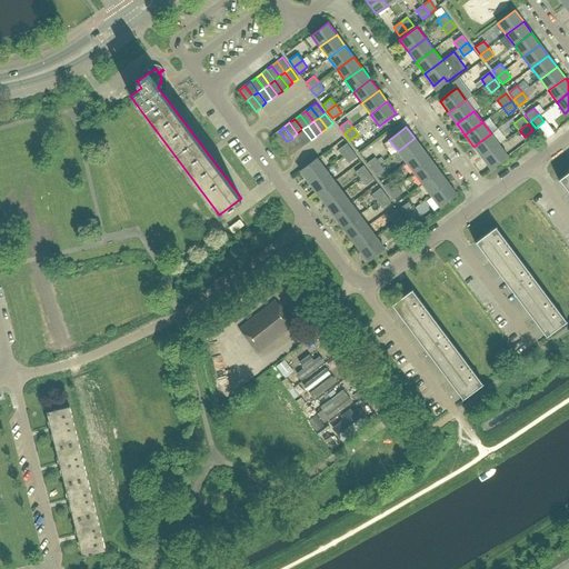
[(306,145),(311,140),(302,129),(297,133),(306,145)]
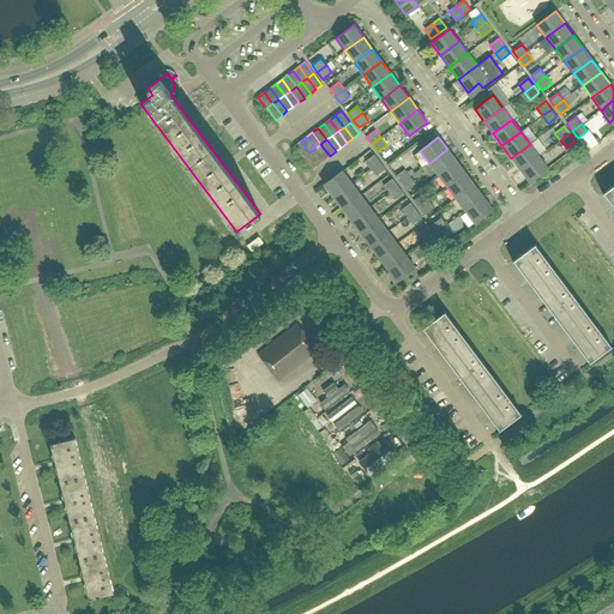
[(304,157),(309,152),(301,142),(294,145),(304,157)]
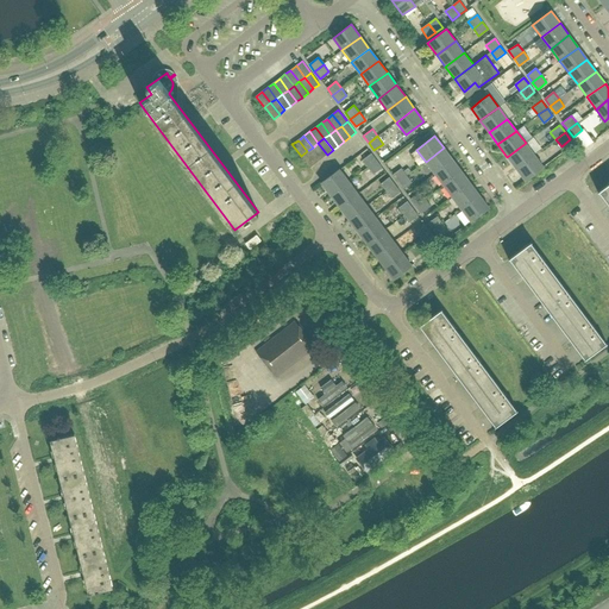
[(321,158),(327,155),(318,143),(313,148),(321,158)]
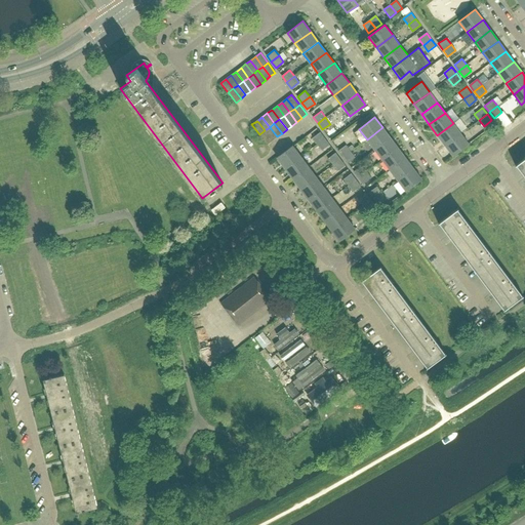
[(437,135),(445,146),(460,133),(453,123),(437,135)]
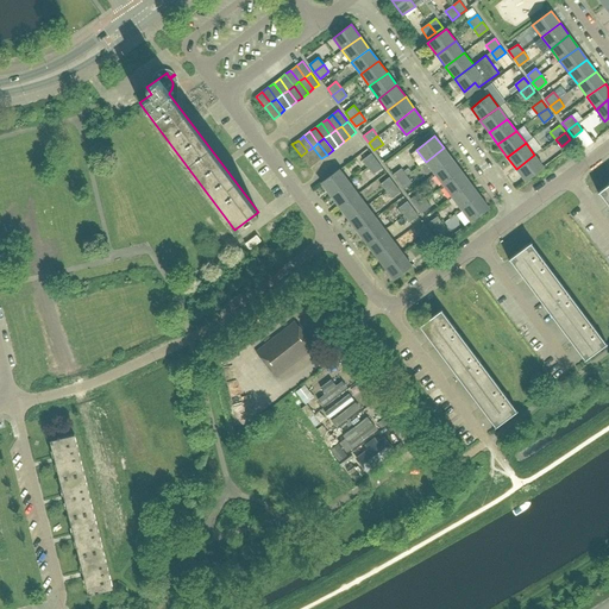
[(315,163),(321,158),(313,148),(307,151),(315,163)]
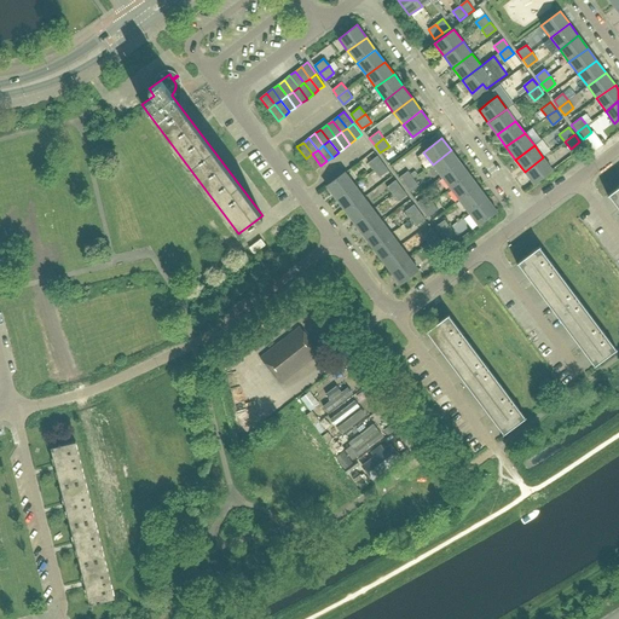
[(461,162),(451,150),(433,165),(441,177),(461,162)]
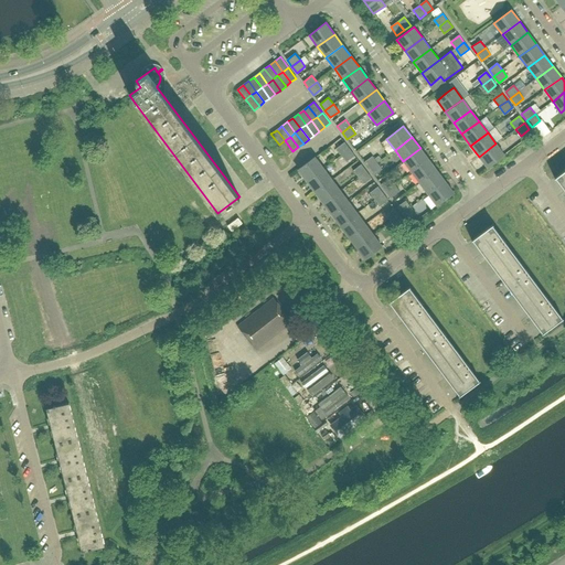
[(287,156),(292,151),(285,140),(279,145),(287,156)]
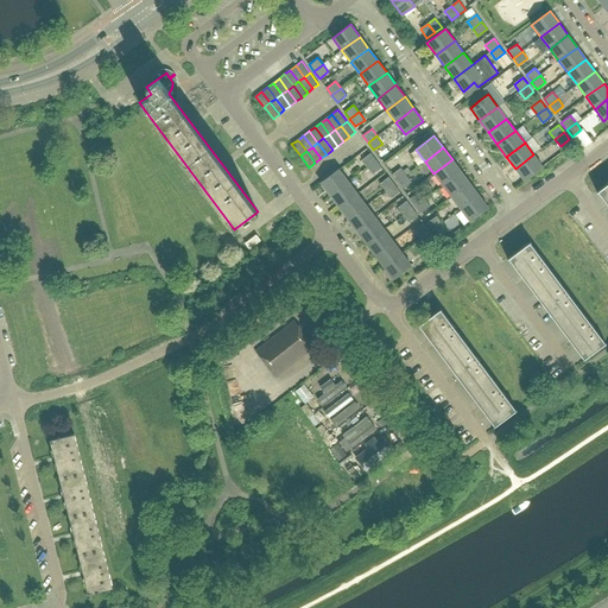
[(361,159),(367,166),(375,160),(371,153),(361,159)]
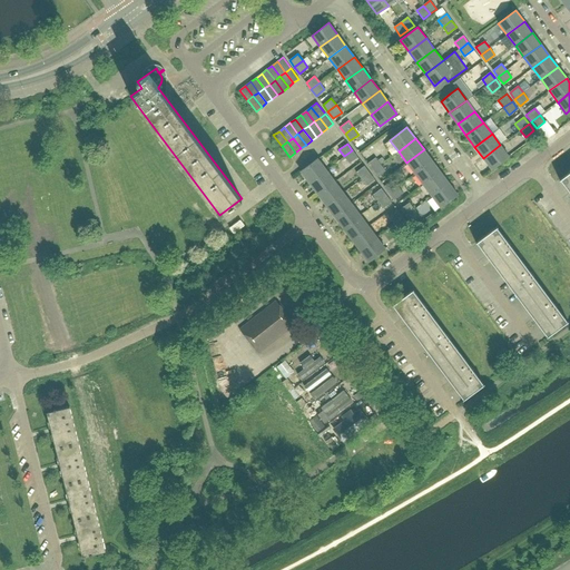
[(509,156),(500,145),(483,158),(491,169),(509,156)]
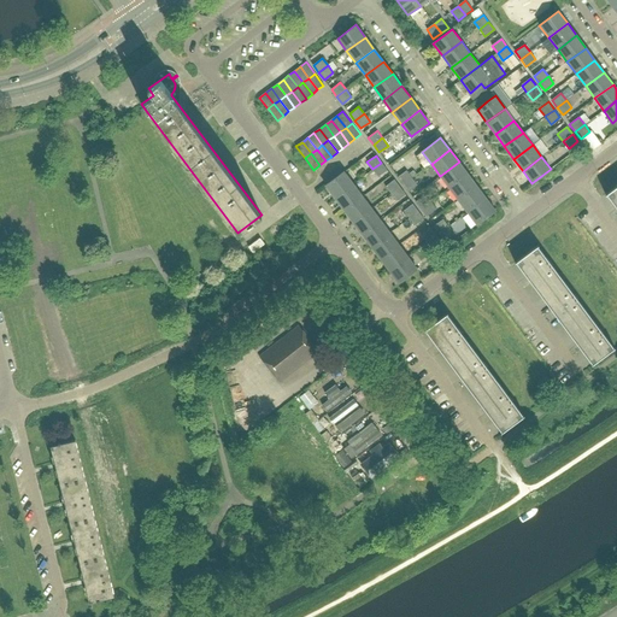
[(440,176),(450,188),(468,174),(459,162),(440,176)]
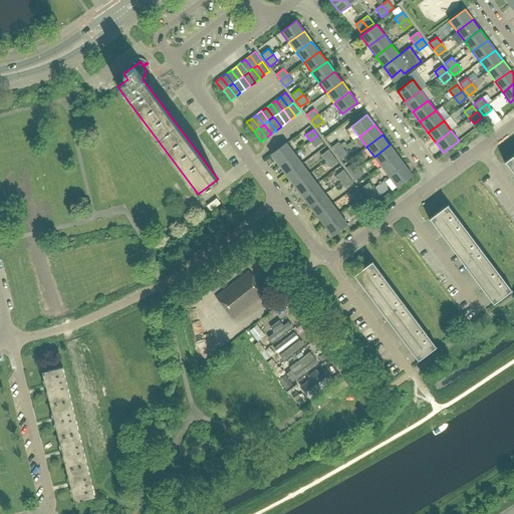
[(322,142),(317,136),(310,141),(314,147),(322,142)]
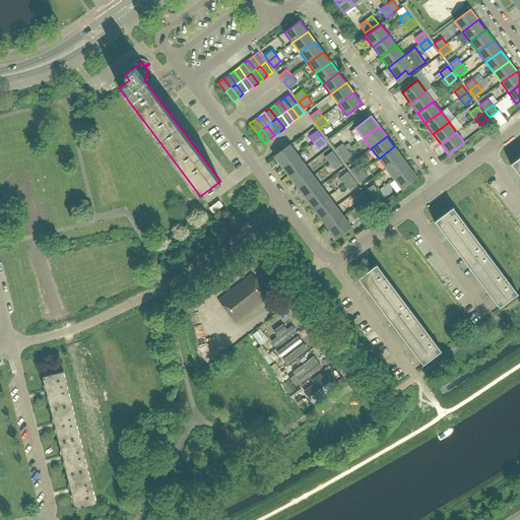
[(335,149),(339,155),(347,149),(342,143),(335,149)]
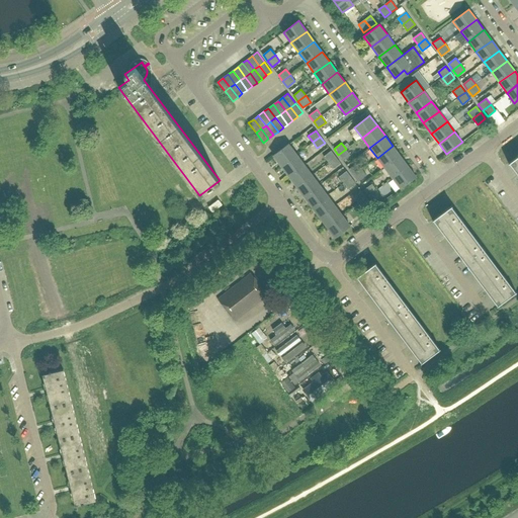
[(296,154),(289,144),(273,156),(281,166),(296,154)]
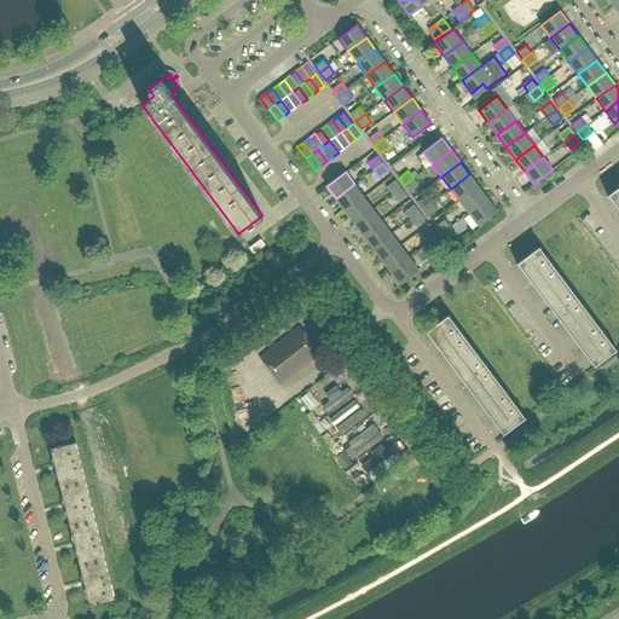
[(451,189),(460,201),(479,186),(469,174),(451,189)]
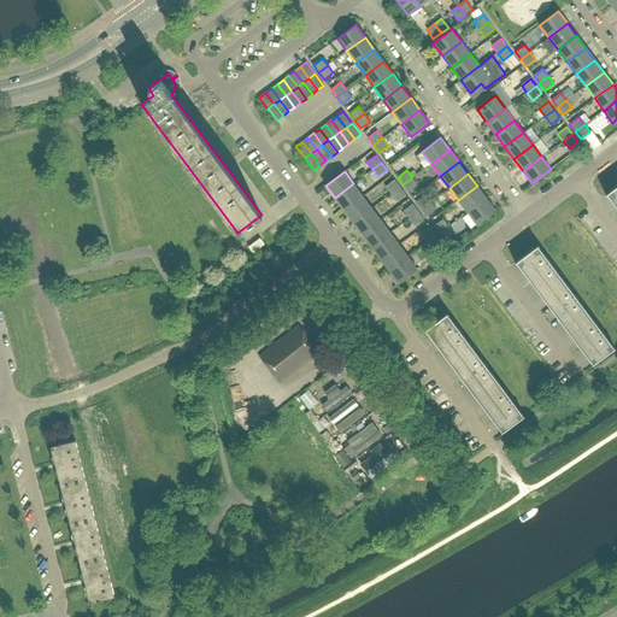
[(417,184),(412,177),(403,184),(409,192),(417,184)]
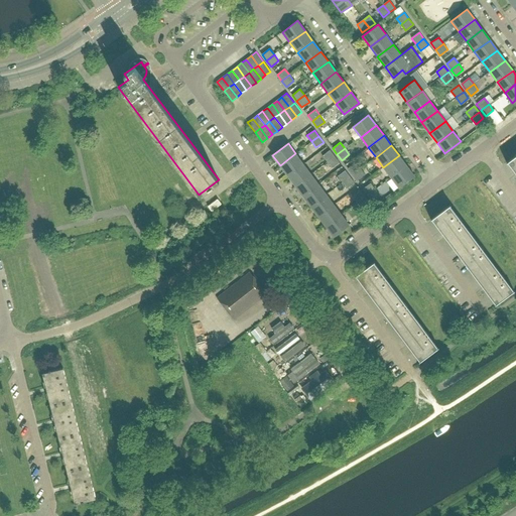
[(321,155),(327,162),(335,156),(330,150),(321,155)]
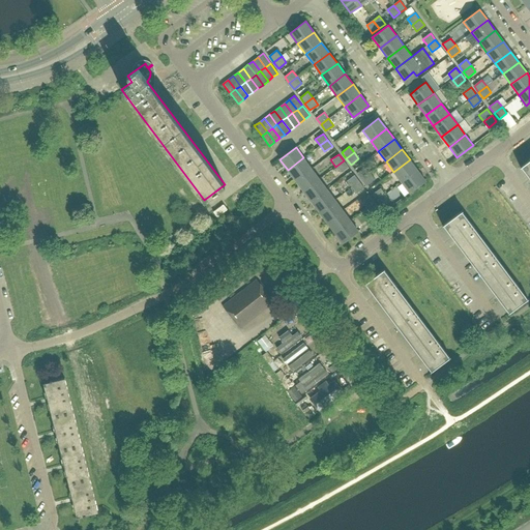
[(312,169),(303,157),(288,170),(295,180),(312,169)]
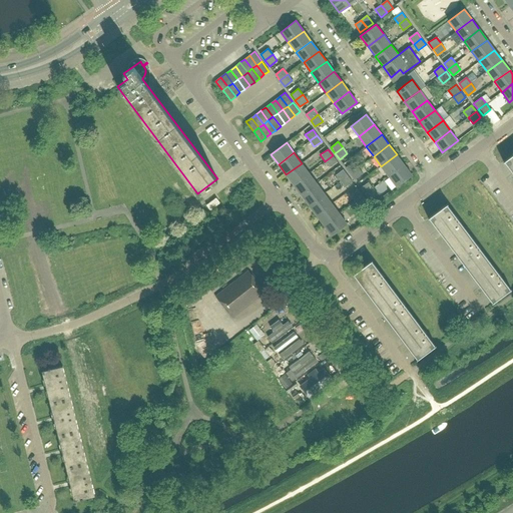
[(512,153),(511,155),(503,161),(512,174),(512,153)]
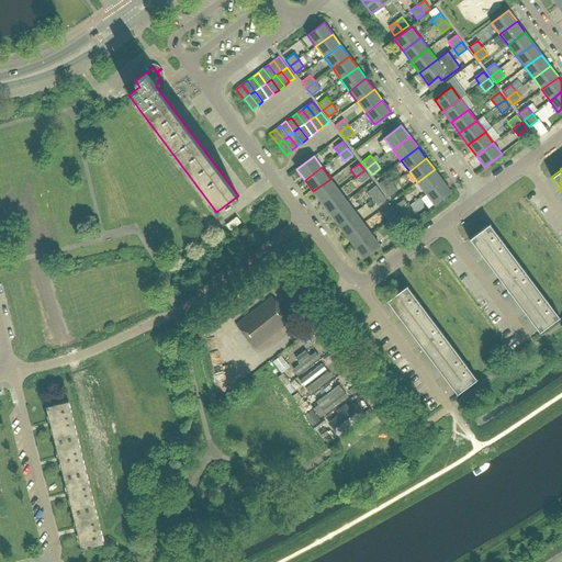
[(417,182),(426,193),(442,180),(435,169),(417,182)]
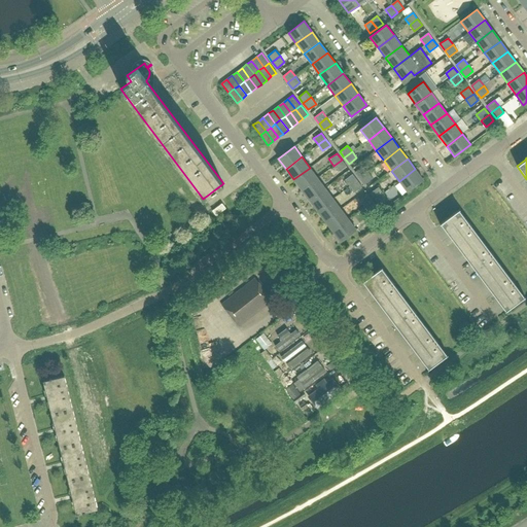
[(346,166),(342,160),(334,166),(339,172),(346,166)]
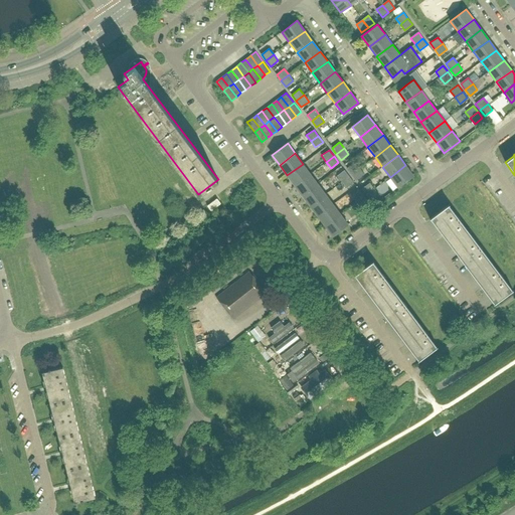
[(347,168),(351,174),(359,168),(354,162),(347,168)]
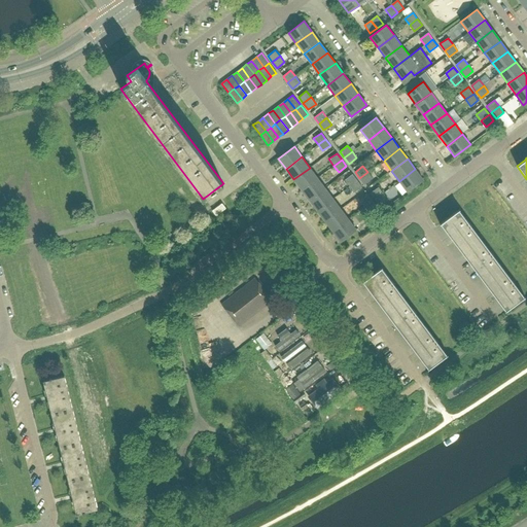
[(317,178),(310,168),(293,179),(302,189),(317,178)]
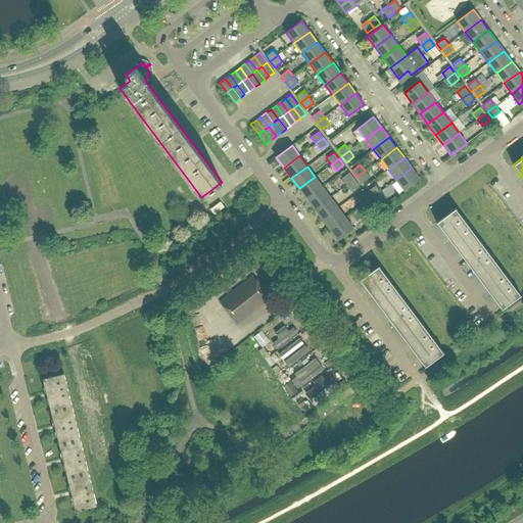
[(396,180),(405,190),(420,179),(412,168),(396,180)]
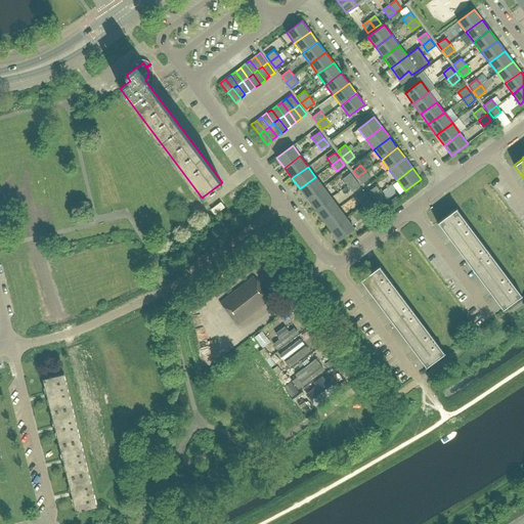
[(370,178),(365,171),(357,177),(362,183),(370,178)]
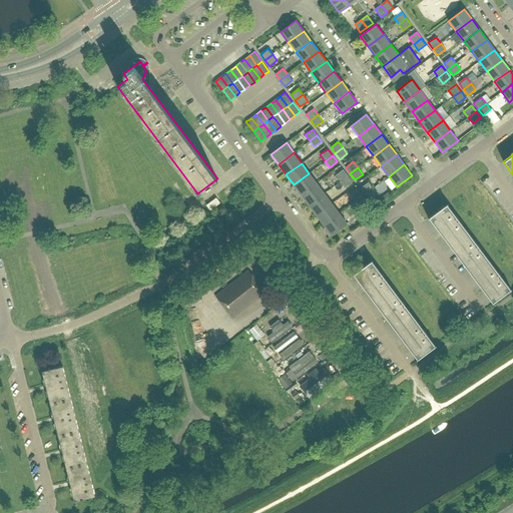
[(336,175),(340,181),(348,175),(343,169),(336,175)]
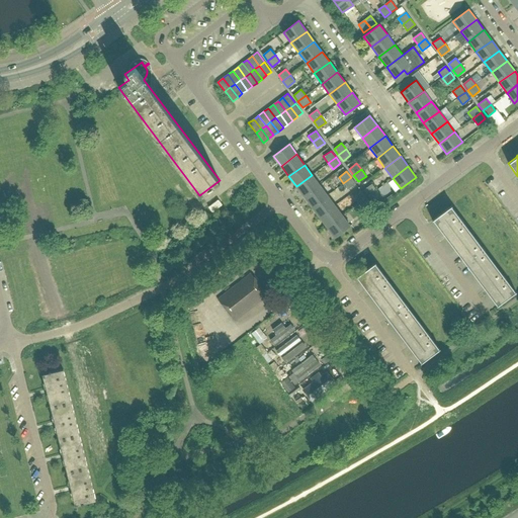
[(320,185),(312,175),(296,186),(304,196),(320,185)]
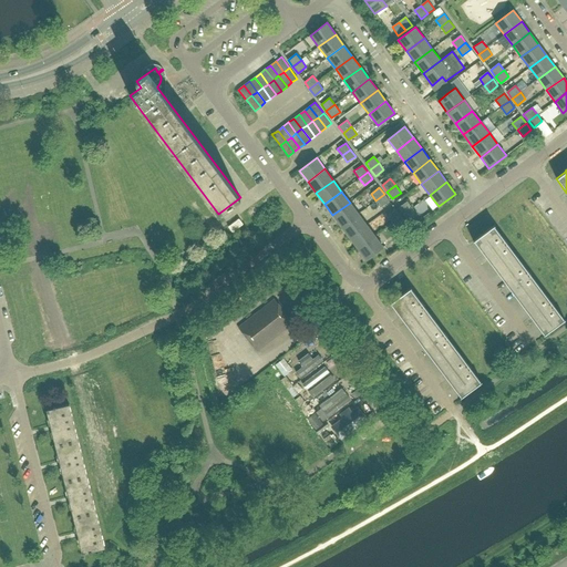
[(389,200),(384,194),(375,200),(381,207),(389,200)]
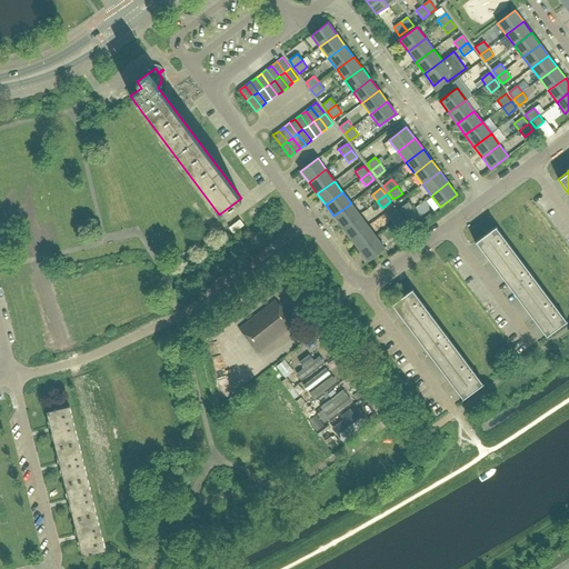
[(400,208),(405,215),(413,209),(409,201),(400,208)]
